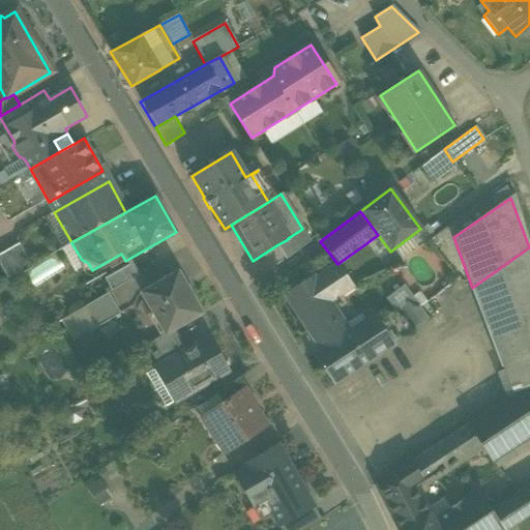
[(302,229),(288,238),(288,239),(276,245),(285,260),(310,241),(302,229)]
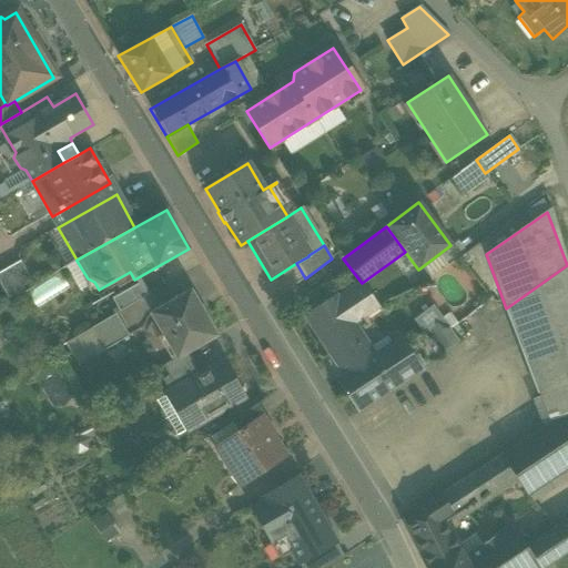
[(22,262),(0,274),(0,279),(11,297),(36,283),(22,262)]
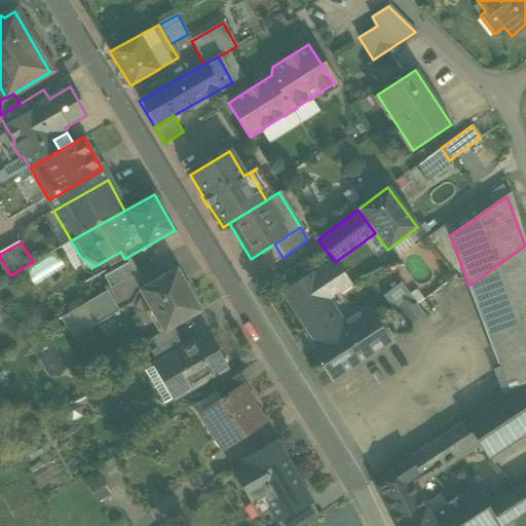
[(525,379),(525,248),(525,246),(468,286),(509,390),(525,379)]
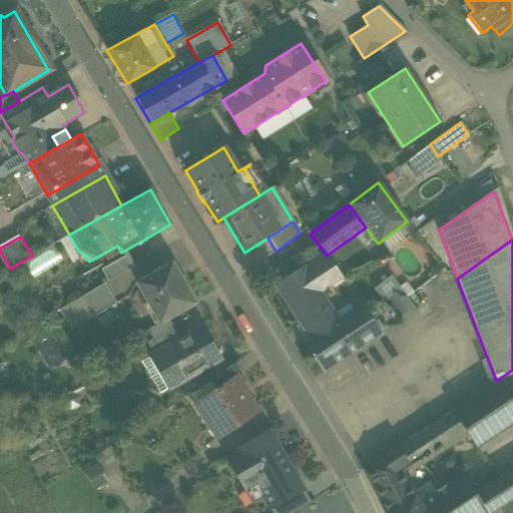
[(125,255),(100,270),(107,282),(132,268),(125,255)]
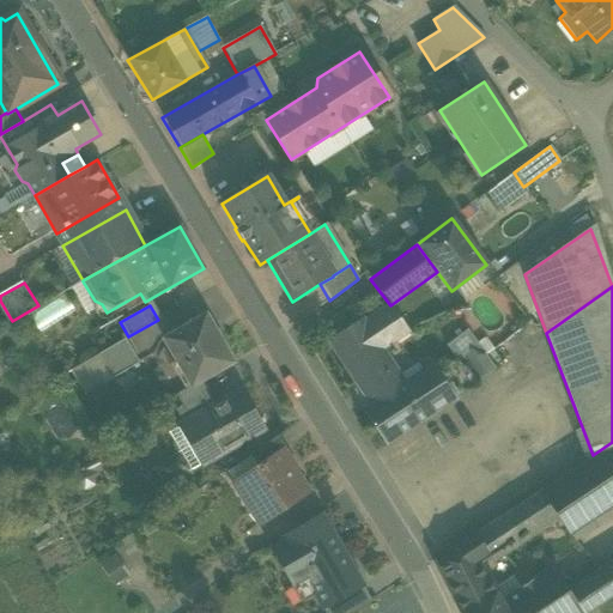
[(359,320),(327,343),(357,384),(360,383),(374,402),(364,410),(387,443),(454,399),(432,372),(407,390),(381,354),(393,344),(388,337),(405,323),(390,305),(363,325),(359,320)]
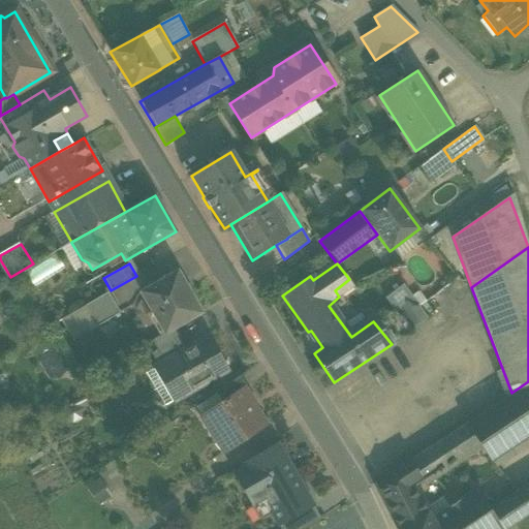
[(177,272),(141,292),(164,334),(173,329),(200,313),(177,272)]
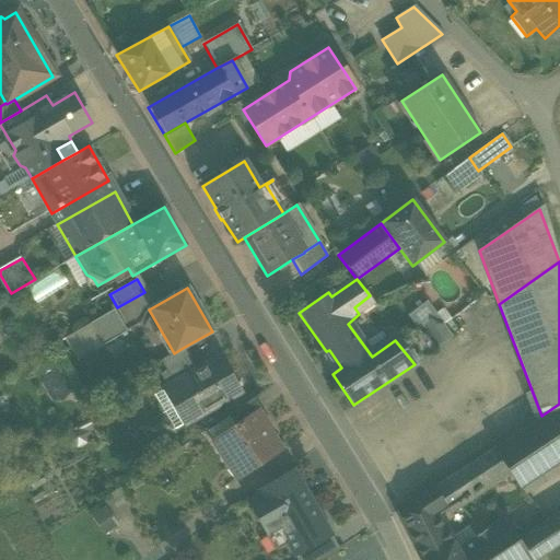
[(114,310),(90,323),(103,345),(126,331),(114,310)]
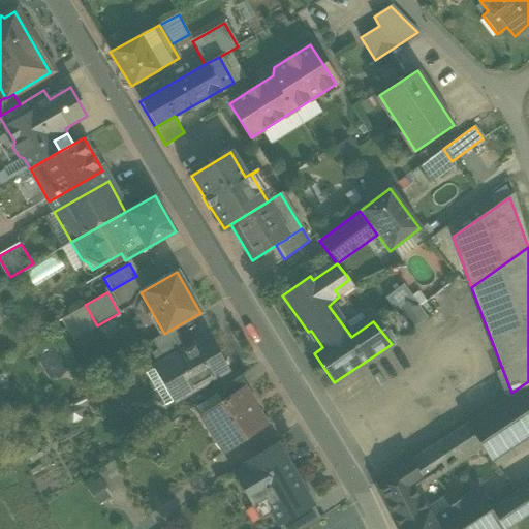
[(427,318),(411,297),(395,309),(410,330),(427,318)]
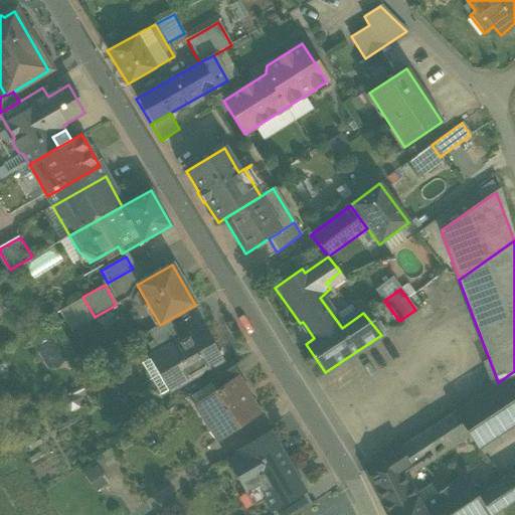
[(399,321),(384,301),(372,311),(387,330),(399,321)]
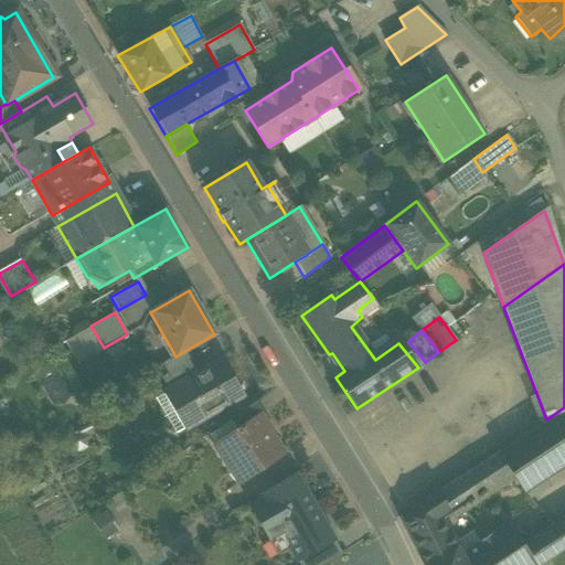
[(176,356),(161,364),(168,376),(191,363),(184,351),(176,356)]
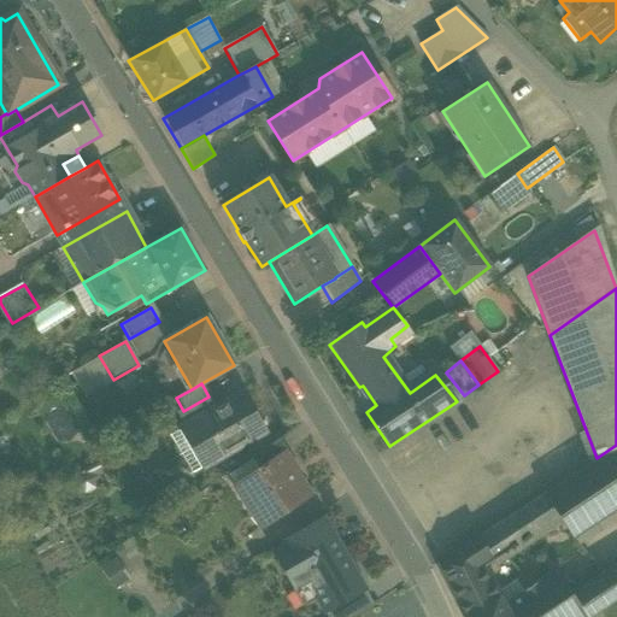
[(191,423),(183,428),(170,436),(192,474),(264,433),(241,394),(216,409),(191,423)]
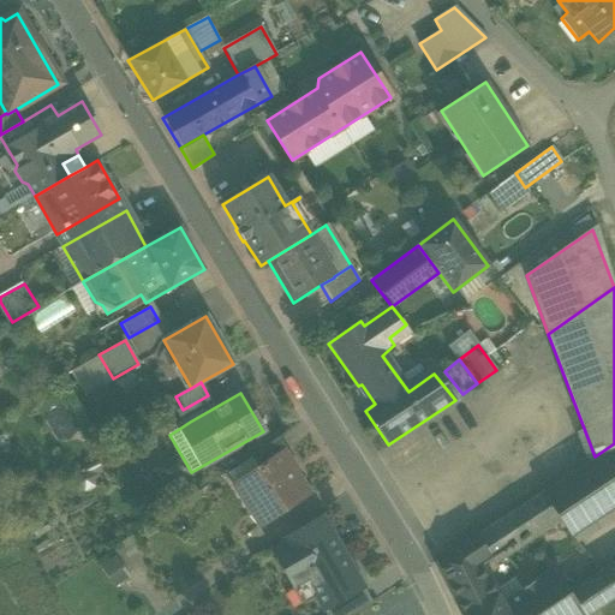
[(208,395),(183,410),(190,422),(215,407),(208,395)]
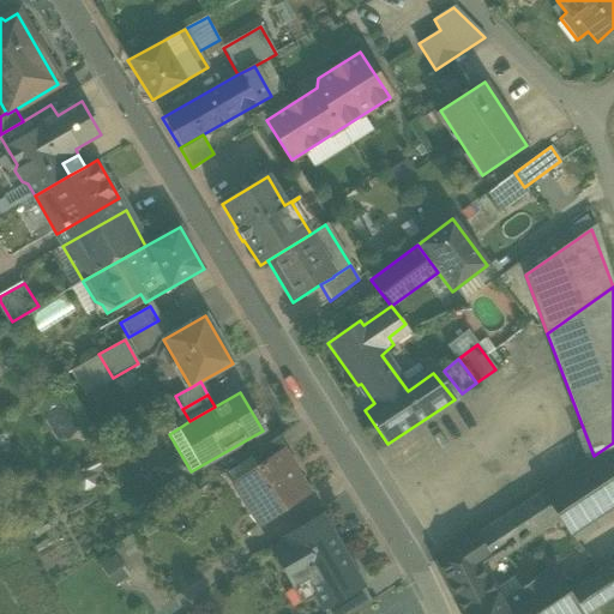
[(277,438),(250,456),(258,468),(280,453),(281,455),(286,451),(277,438)]
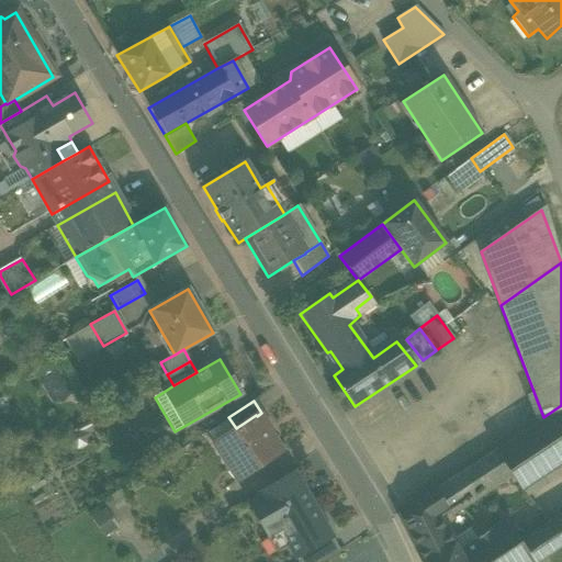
[(561,405),(543,417),(435,490),(445,506),(461,506),(509,474),(520,491),(561,463),(561,405)]
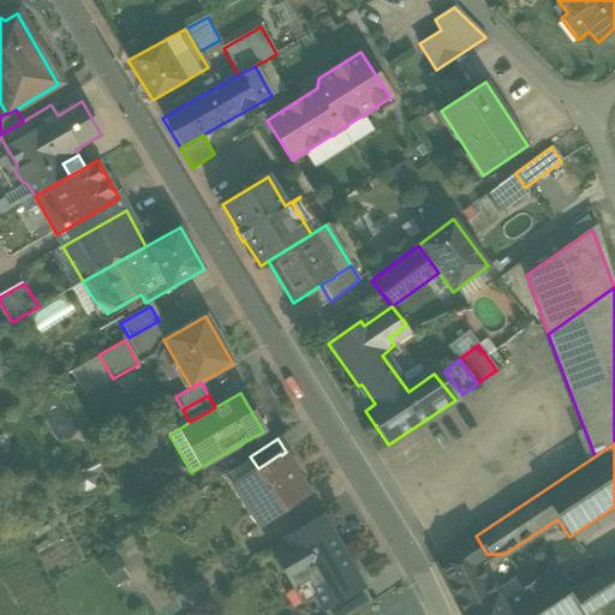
[(258,469),(234,485),(261,525),(306,494),(281,455),(280,454),(258,469)]
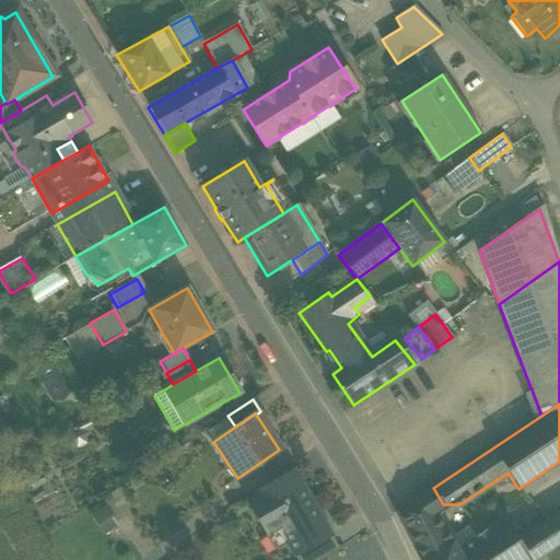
[(467,445),(493,431),(488,422),(462,436),(467,445)]
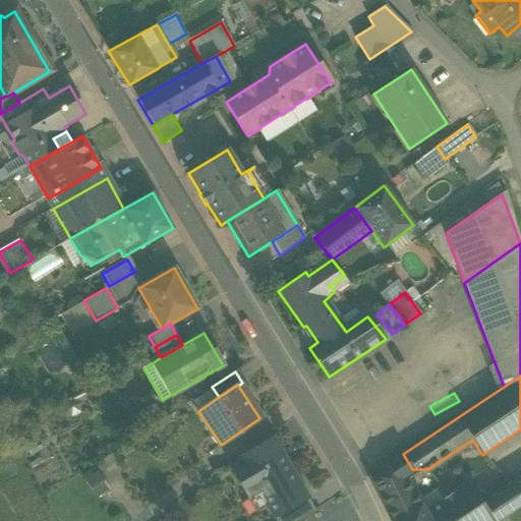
[(273,438),(239,458),(240,459),(231,465),(250,499),(259,494),(274,517),(307,498),(273,438)]
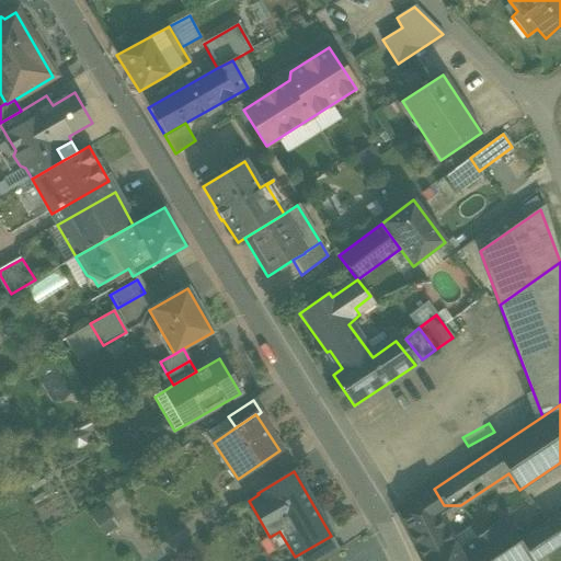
[(427,493),(397,513),(421,560),(425,560),(454,542),(427,493)]
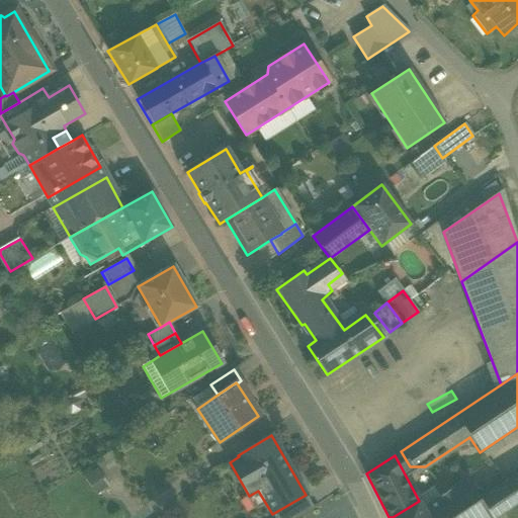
[(517,475),(480,500),(491,517),(495,517),(517,503),(517,475)]
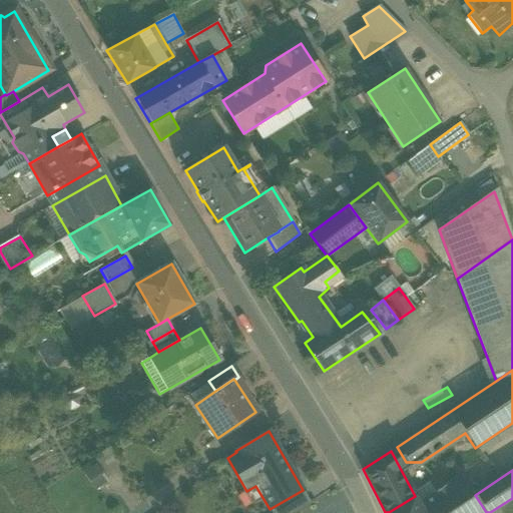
[(462,474),(419,503),(425,512),(486,512),(475,495),(462,474)]
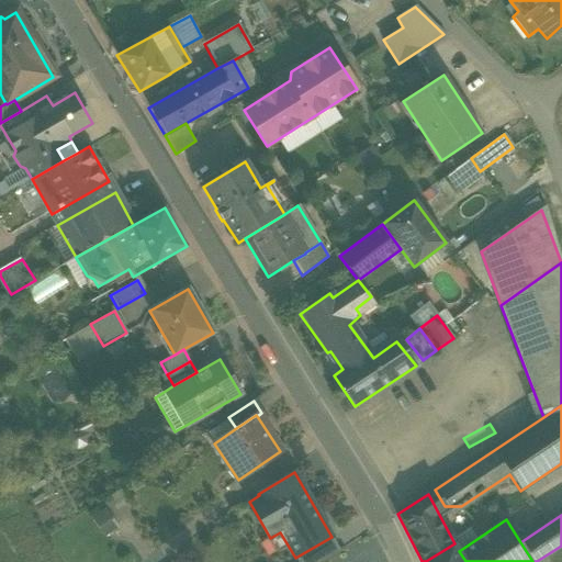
[(332,537),(295,558),(296,561),(323,561),(340,551),(332,537)]
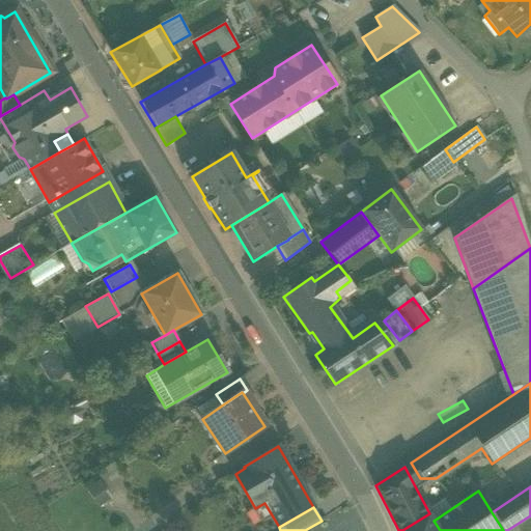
[(429,513),(402,530),(440,530),(434,521),(429,513)]
